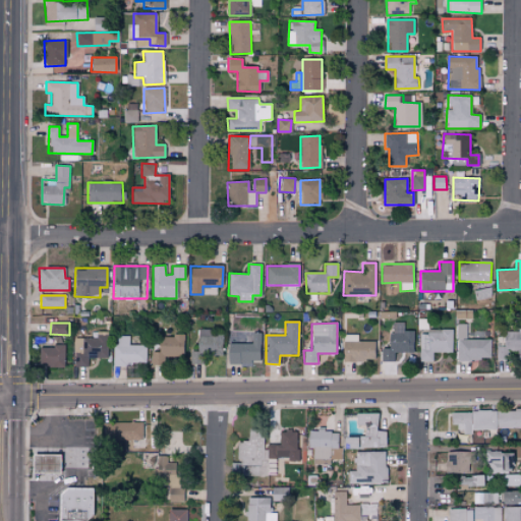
[(381,362),(394,361),(394,353),(413,352),(413,332),(403,332),(403,323),(392,323),(392,334),(388,334),(388,348),(381,348),(381,362)]
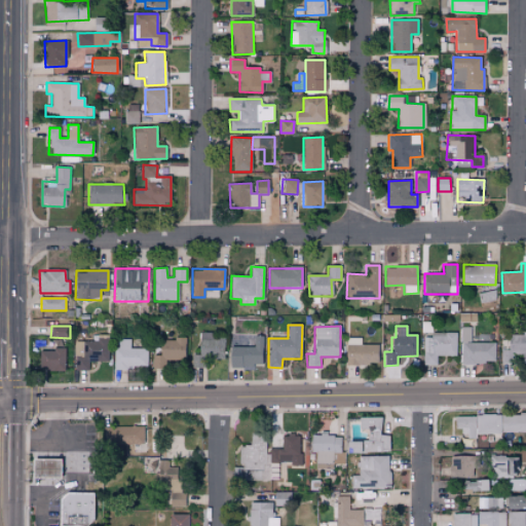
[(495,364),(495,343),(471,342),(471,328),(462,327),(461,363),(495,364)]
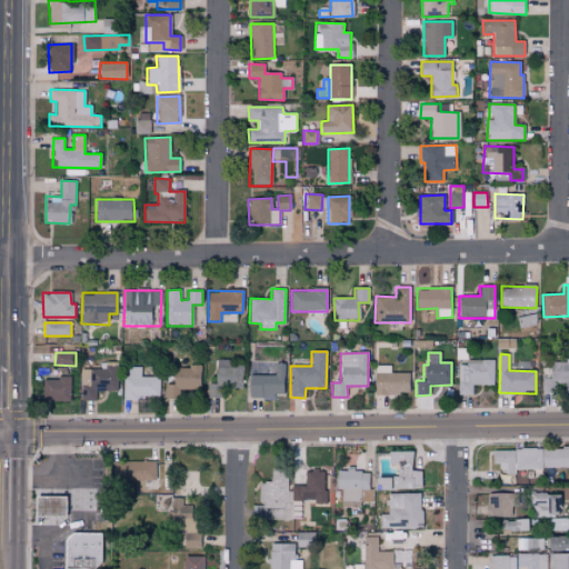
[(208,383),(208,398),(225,398),(225,389),(242,389),(242,365),(231,365),(231,359),(216,360),(216,383),(208,383)]
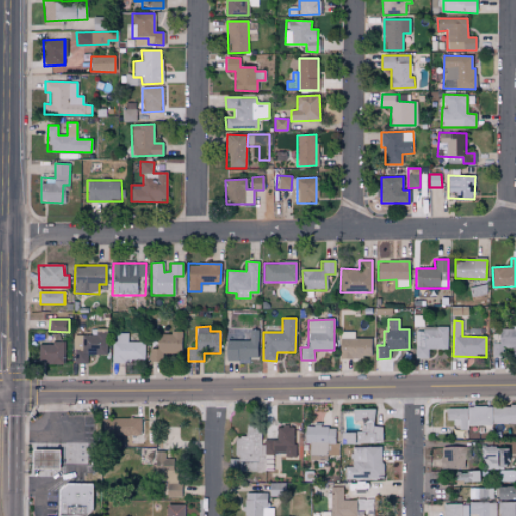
[(447,327),(423,327),(423,331),(415,331),(416,359),(429,359),(428,350),(448,350),(447,327)]
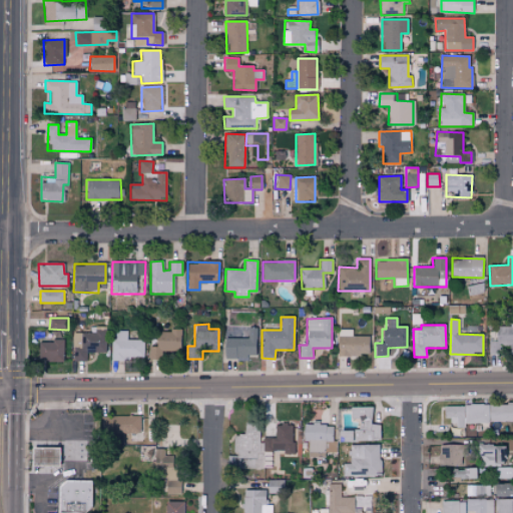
[(489,353),(512,353),(512,325),(497,325),(496,342),(489,342),(489,353)]
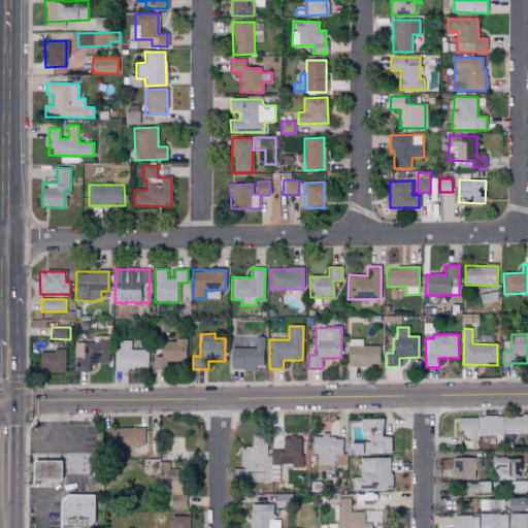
[(75,342),(75,371),(89,372),(89,363),(108,363),(108,336),(98,336),(98,342),(75,342)]
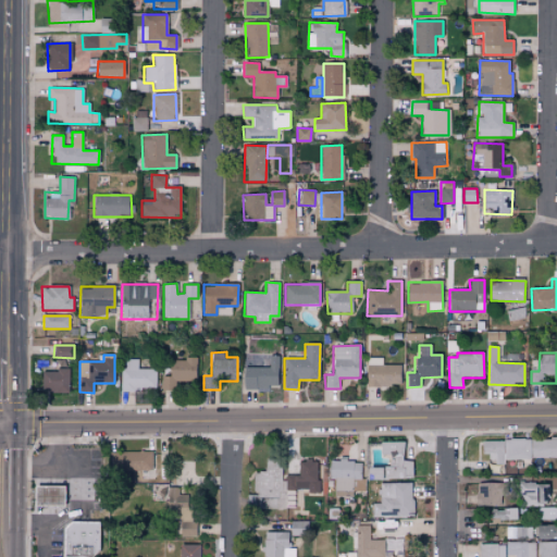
[(269,367),(243,368),(244,388),(279,387),(279,356),(269,356),(269,367)]
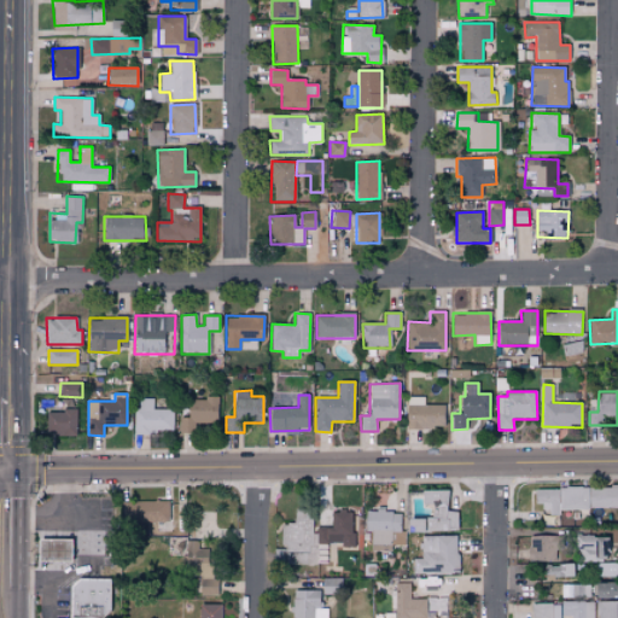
[(179,418),(180,433),(197,432),(197,423),(217,423),(217,397),(190,398),(190,418),(179,418)]
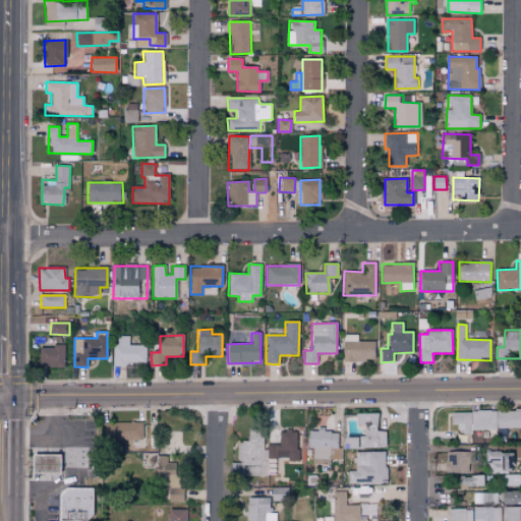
[(343,361),(373,361),(373,341),(357,341),(357,335),(342,335),(343,361)]
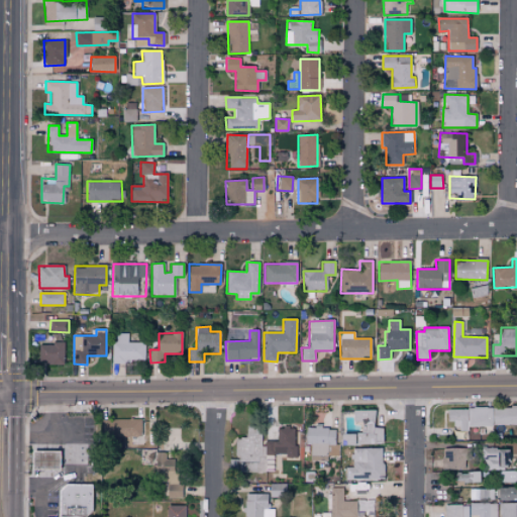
[(114,362),(146,362),(145,342),(128,342),(128,333),(113,333),(114,362)]
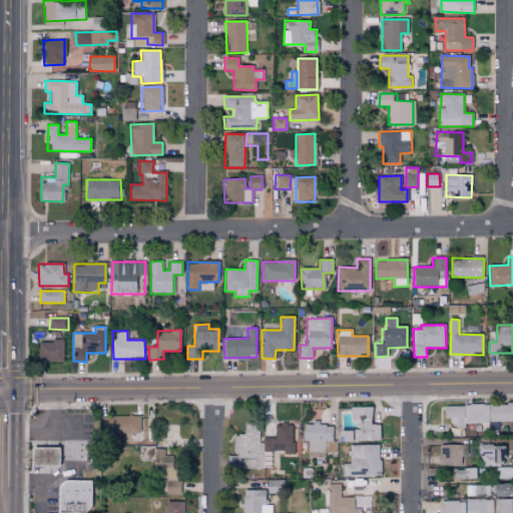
[(62,362),(62,342),(38,341),(38,361),(62,362)]
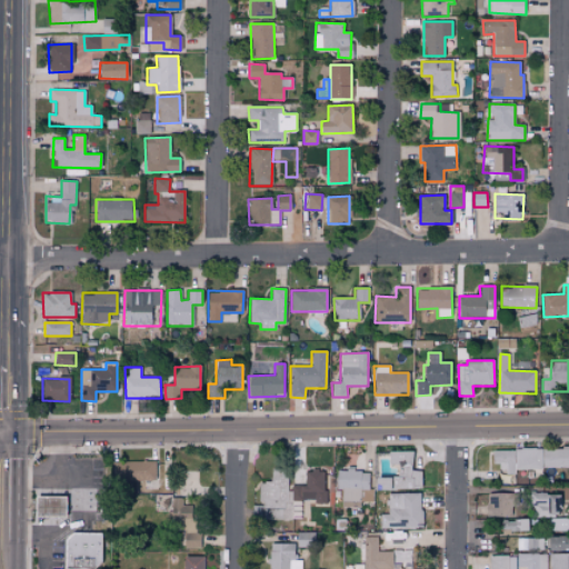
[(568,468),(568,449),(492,449),(492,465),(502,465),(502,475),(517,475),(517,468),(568,468)]
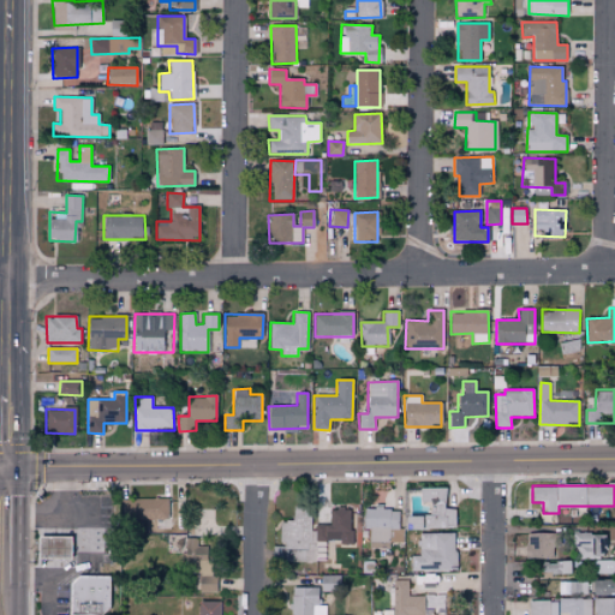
[(445,489),(419,489),(419,502),(429,502),(429,517),(404,517),(405,529),(455,529),(454,508),(445,508),(445,489)]
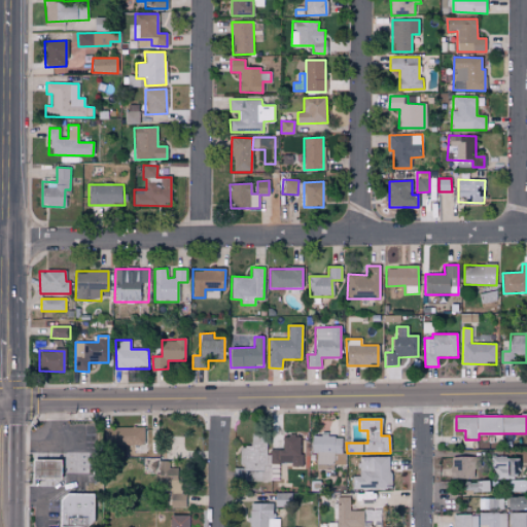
[(103,427),(104,445),(143,445),(143,427),(103,427)]
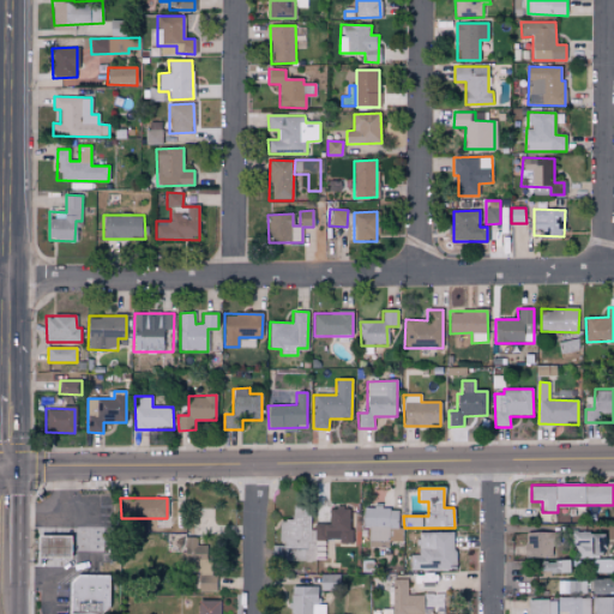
[(313,505),(294,505),(294,521),(280,521),(280,542),(284,542),(284,561),(312,561),(313,505)]
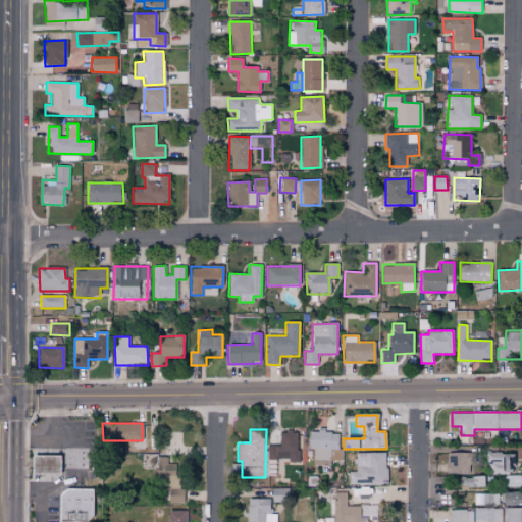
[(341,461),(341,450),(336,450),(337,431),(308,431),(308,450),(313,450),(313,460),(341,461)]
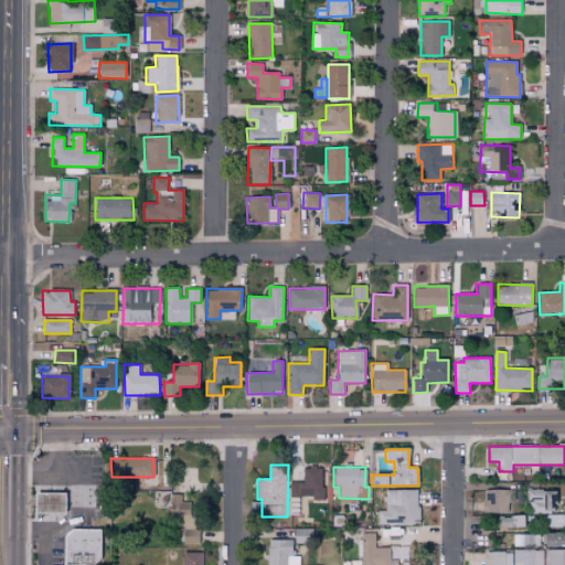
[(290,482),(290,497),(312,497),(312,501),(322,500),(321,468),(304,468),(304,482),(290,482)]
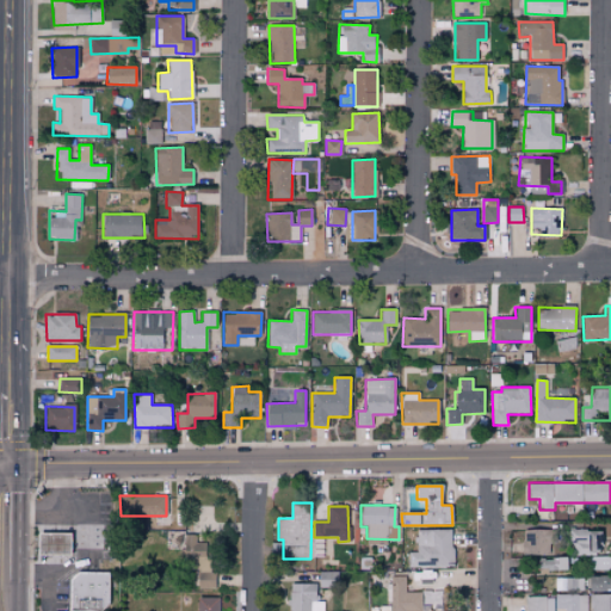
[(417,553),(408,553),(408,568),(452,567),(451,530),(415,530),(417,553)]
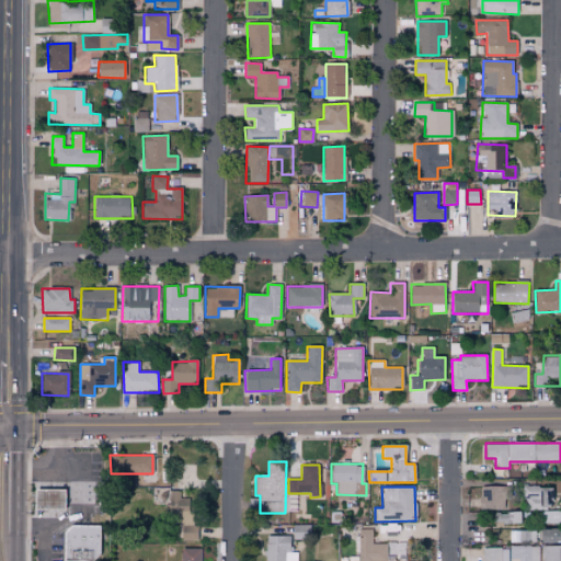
[(503,487),(480,488),(480,510),(504,508),(503,487)]
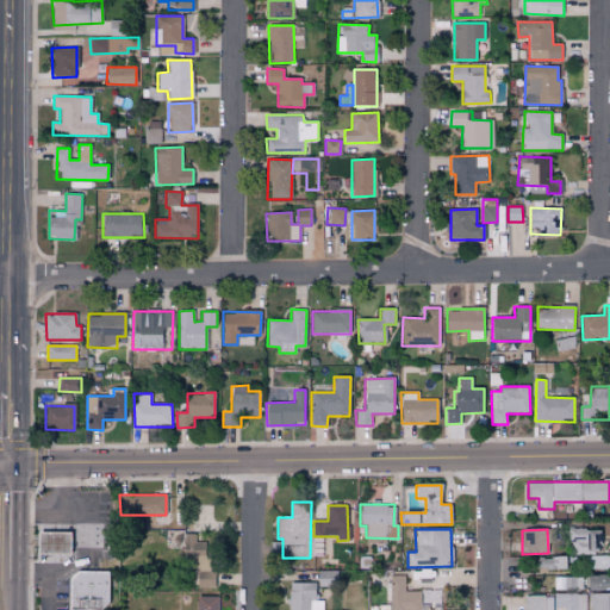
[(603,553),(602,529),(571,529),(571,553),(603,553)]
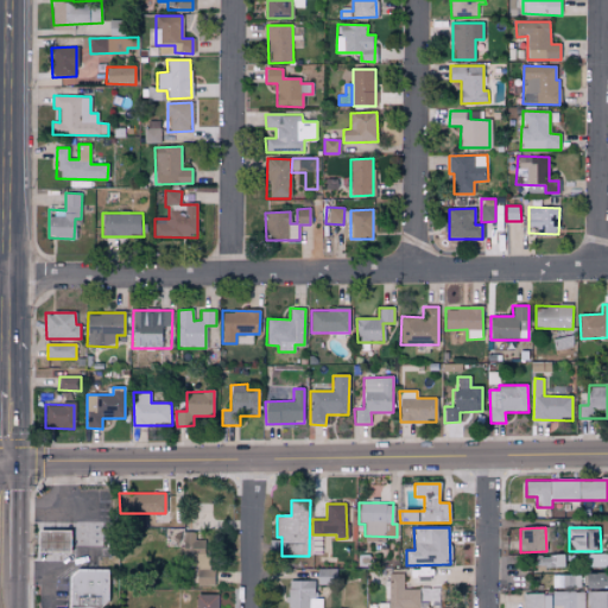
[(36,553),(68,553),(68,531),(37,531),(36,553)]
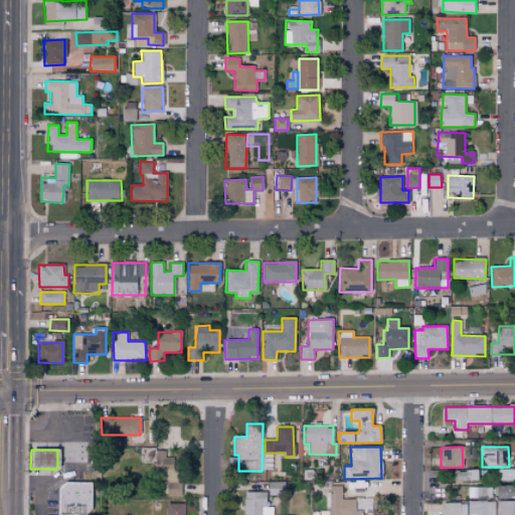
[(178,497),(180,459),(165,458),(165,452),(156,451),(154,496),(178,497)]
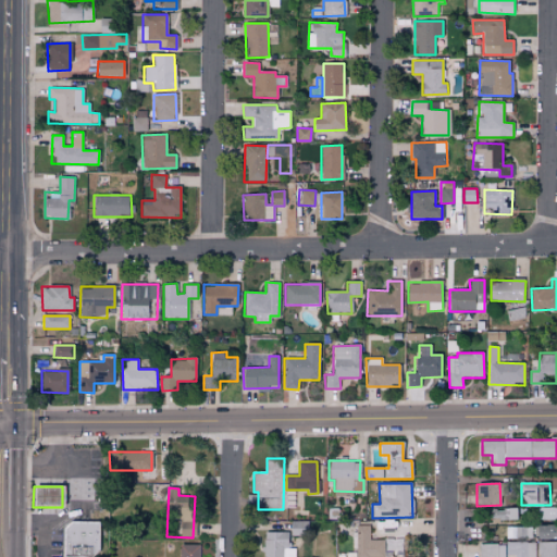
[(491,509),(491,520),(519,520),(519,509),(491,509)]
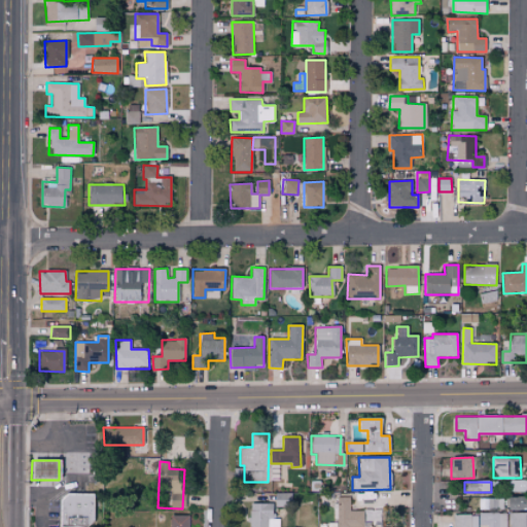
[(92,526),(94,494),(60,494),(59,526),(79,526),(92,526)]
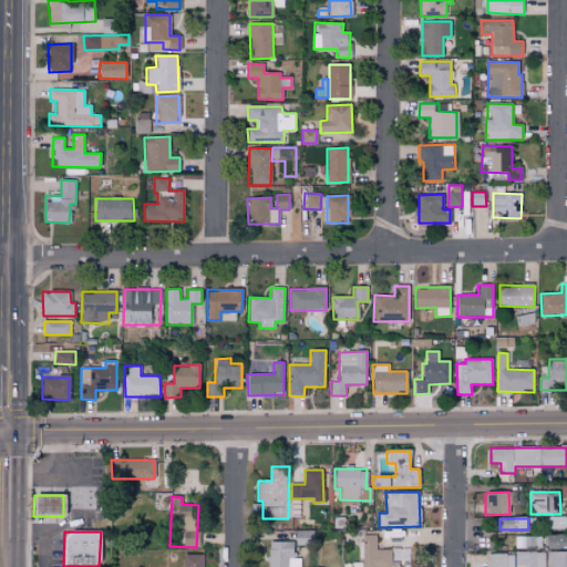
[(361,566),(391,566),(392,549),(377,549),(377,535),(363,535),(361,566)]
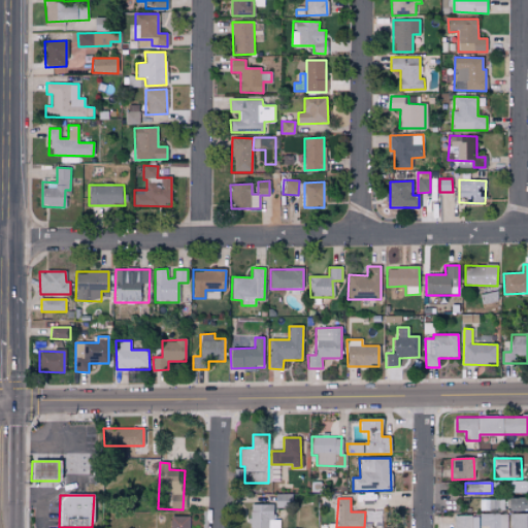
[(527,498),(507,499),(507,513),(527,512),(527,498)]
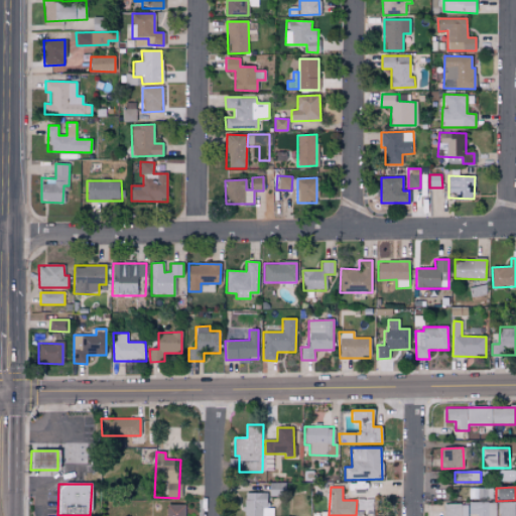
[(469,502),(469,515),(495,515),(496,501),(493,501),(493,489),(476,488),(475,502),(469,502)]
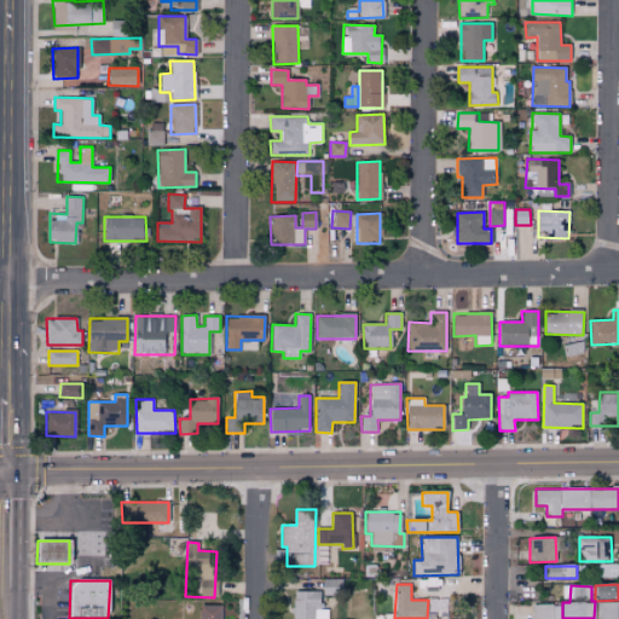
[(327,618),(327,609),(320,609),(320,591),(293,593),(293,618),(327,618)]
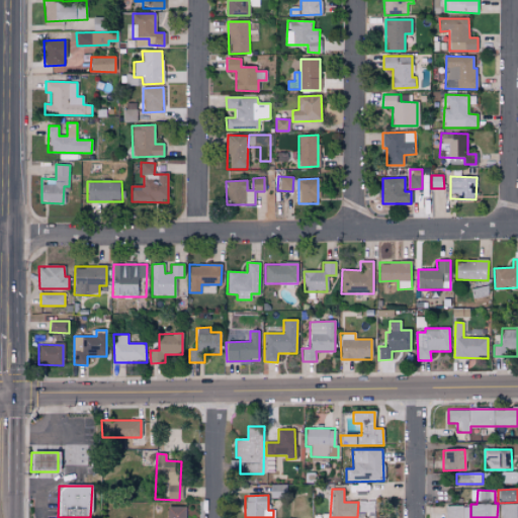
[(374,517),(375,497),(366,497),(365,517),(374,517)]
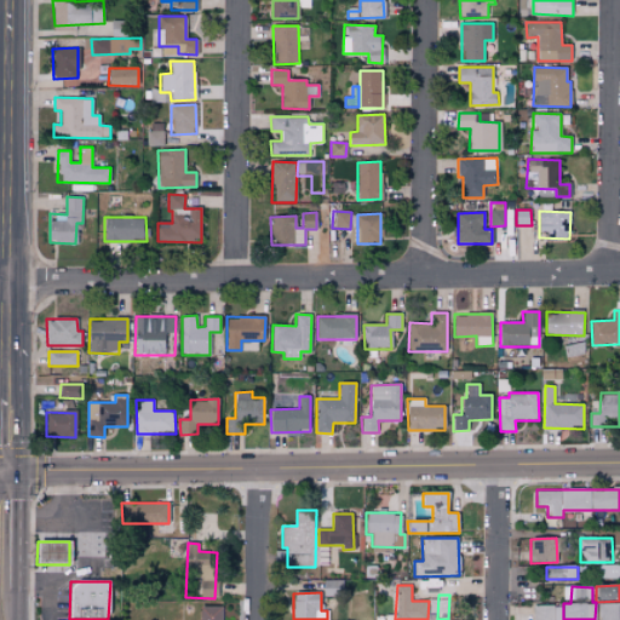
[(619,619),(619,603),(598,604),(598,619),(619,619)]
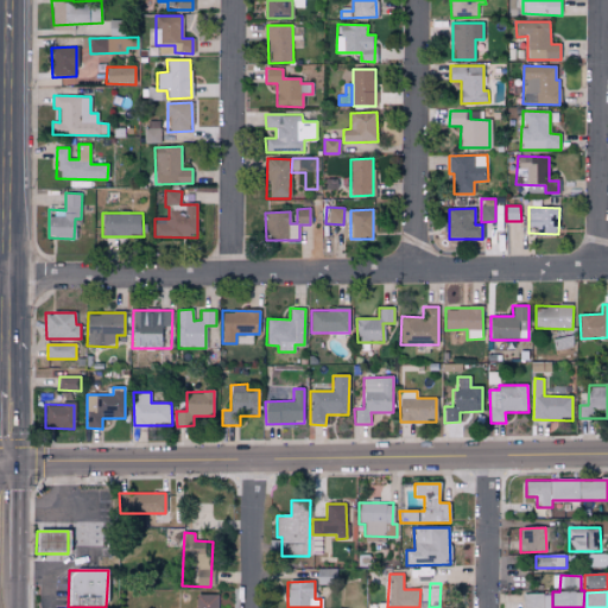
[(521,607),(551,607),(551,595),(523,594),(521,607)]
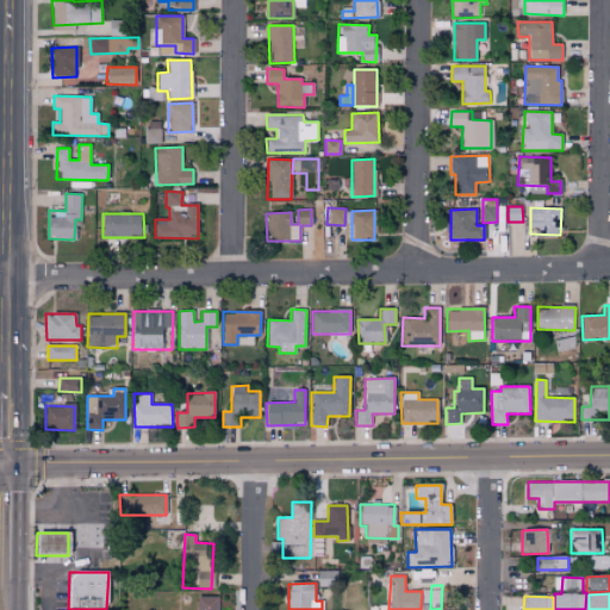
[(217,609),(217,597),(195,597),(194,609),(217,609)]
